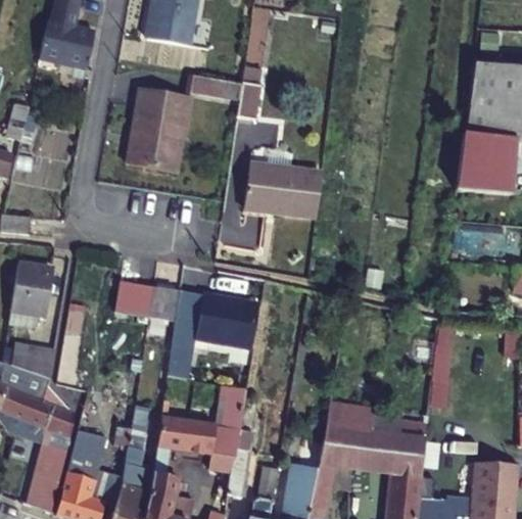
[(55,0),(51,20),(70,25),(73,25),(78,0),(55,0)]
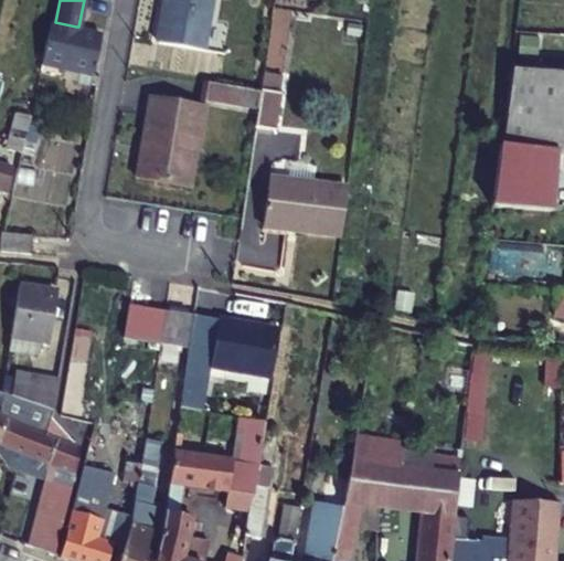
[(166,0),(160,41),(205,50),(213,0),(166,0)]
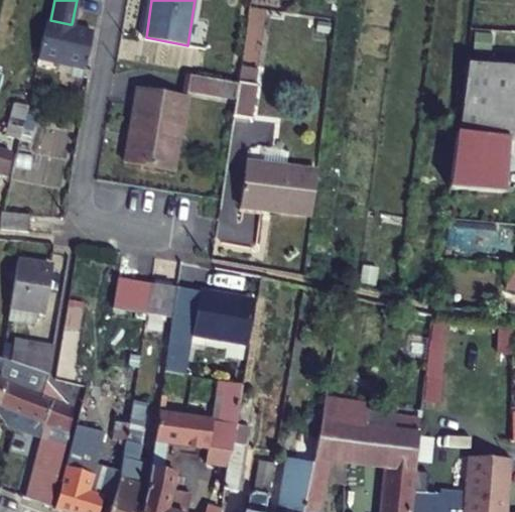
[(70,24),(50,20),(47,19),(40,49),(87,58),(93,28),(72,24),(70,24)]
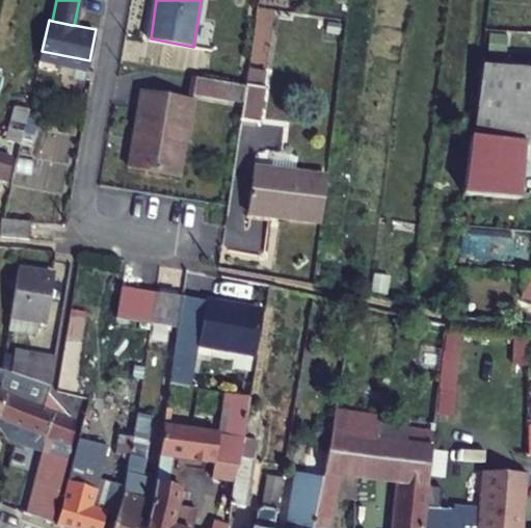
[(85,82),(87,71),(89,60),(42,51),(40,60),(74,68),(72,80),(85,82)]
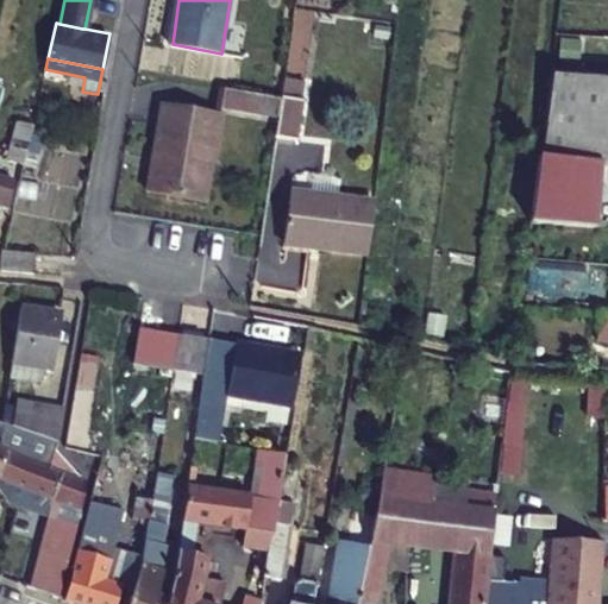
[(603,157),(607,157),(607,75),(553,71),(544,152),(603,157)]
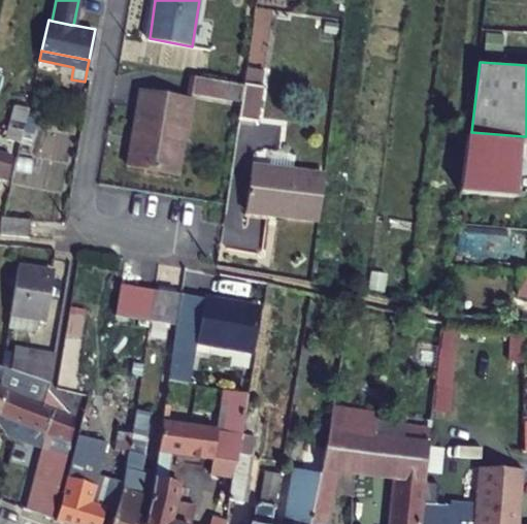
[(244,83),(196,74),(193,92),(241,101),(244,83)]
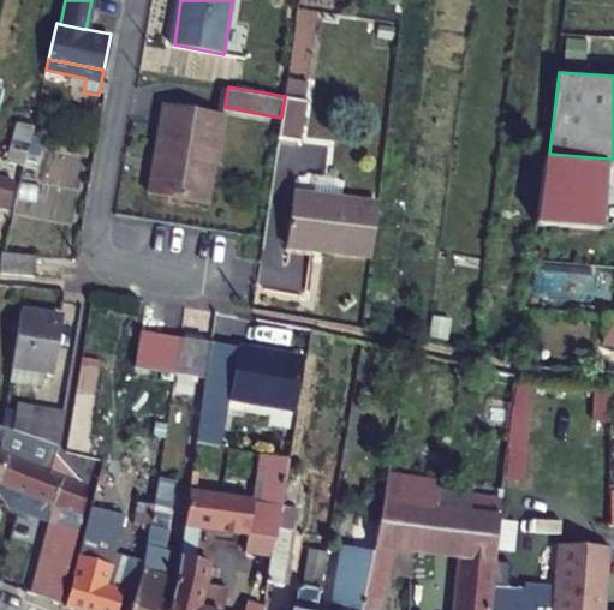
[(298,141),(305,99),(285,94),(285,96),(281,118),(278,137),(298,141)]
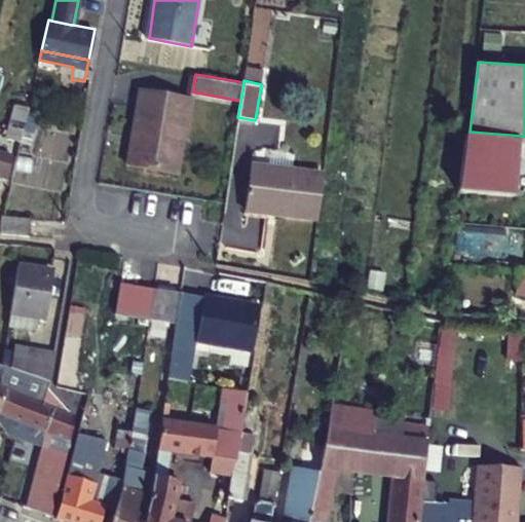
[(179,173),(192,98),(143,89),(130,163),(179,173)]
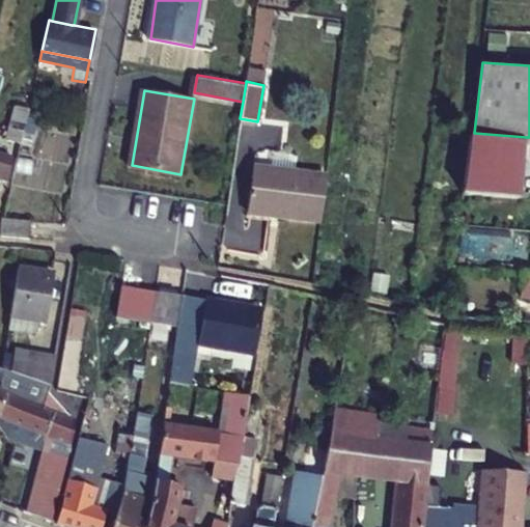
[(16,165),(24,130),(12,128),(3,162),(16,165)]
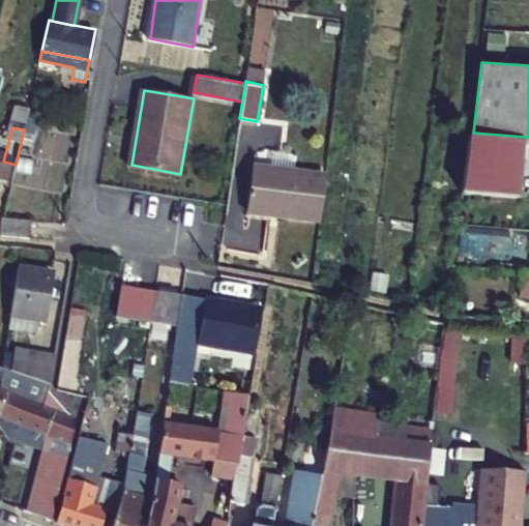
[(464,191),(522,195),(525,137),(473,133),(471,133),(464,191)]
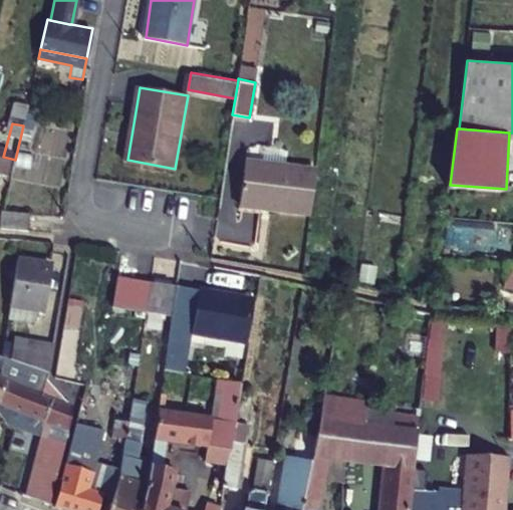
[(15,160),(3,157),(0,156),(0,172),(12,175),(15,160)]
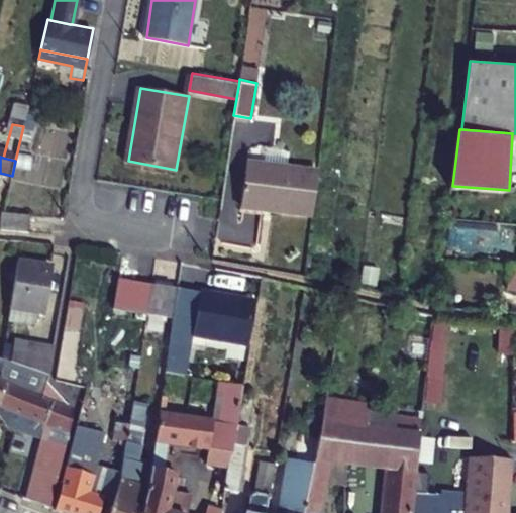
[(249,161),(243,204),(314,216),(319,172),(249,161)]
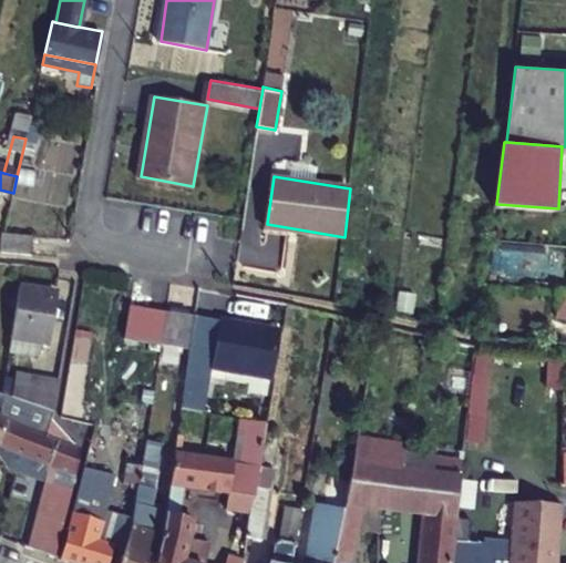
[(0,251),(32,252),(33,235),(4,234),(0,251)]
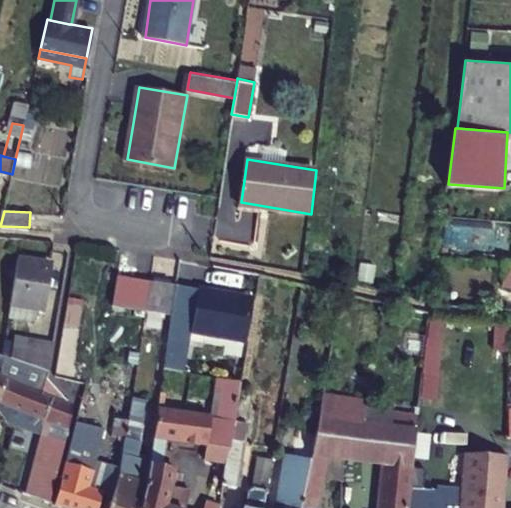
[(18,256),(9,304),(13,305),(25,258),(18,256)]
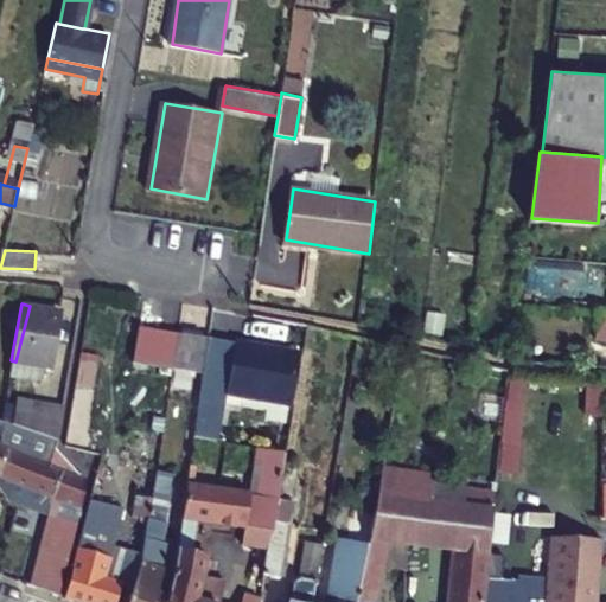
[(210,324),(256,333),(260,314),(214,305),(210,324)]
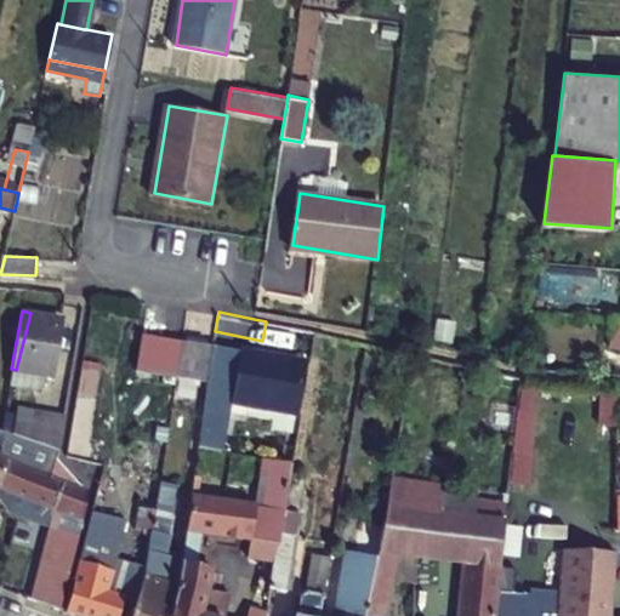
[(30,313),(16,370),(50,378),(62,320),(30,313)]
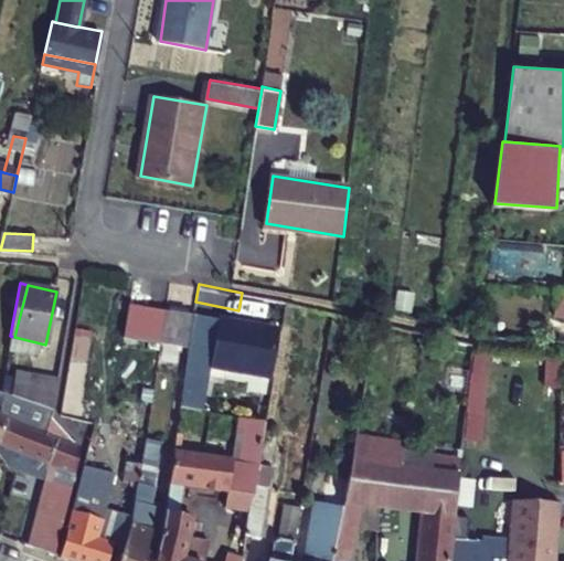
[(160,341),(166,309),(128,303),(123,336),(160,341)]
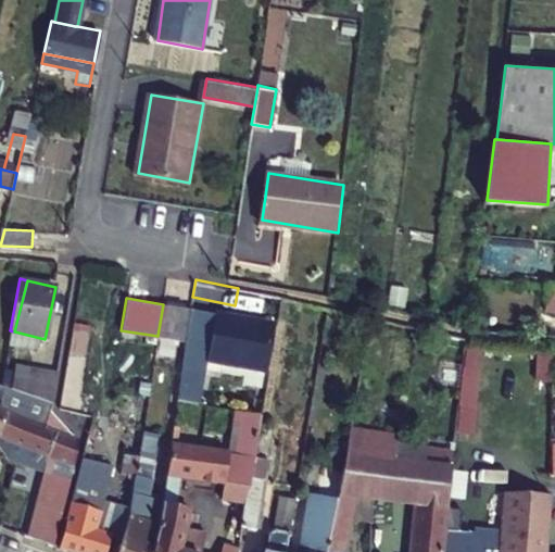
[(163,304),(158,336),(187,340),(191,309),(163,304)]
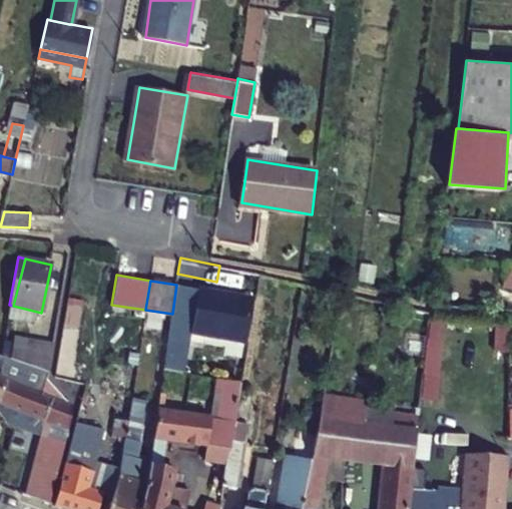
[(250,339),(256,297),(176,285),(172,314),(169,338),(192,341),(193,331),(250,339)]
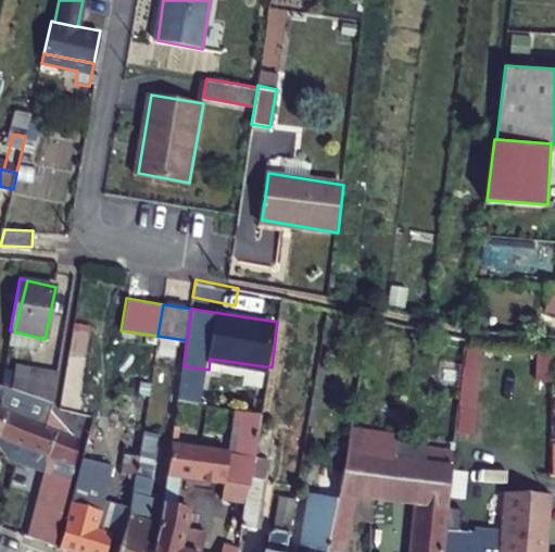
[(466,326),(468,316),(458,314),(456,324),(466,326)]
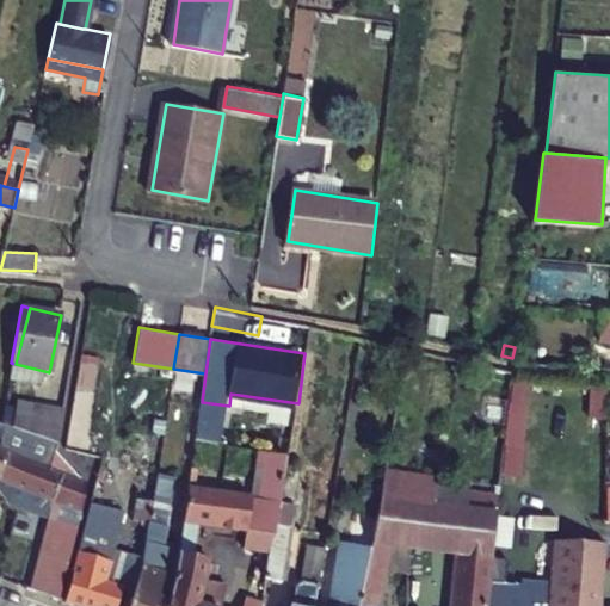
[(59,441),(61,416),(23,402),(13,426),(59,441)]
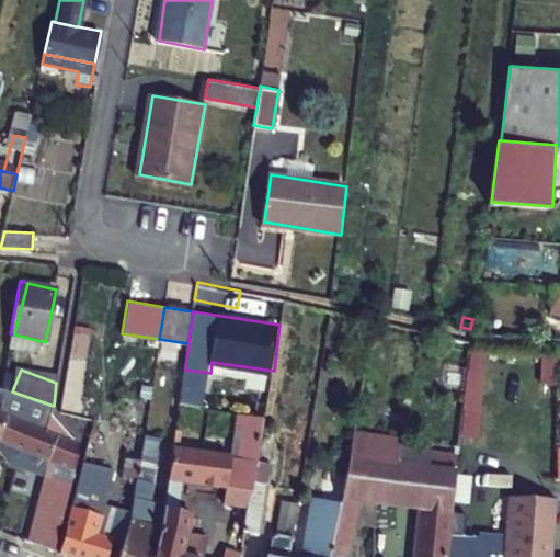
[(49,429),(54,406),(12,391),(6,412),(9,413),(49,429)]
